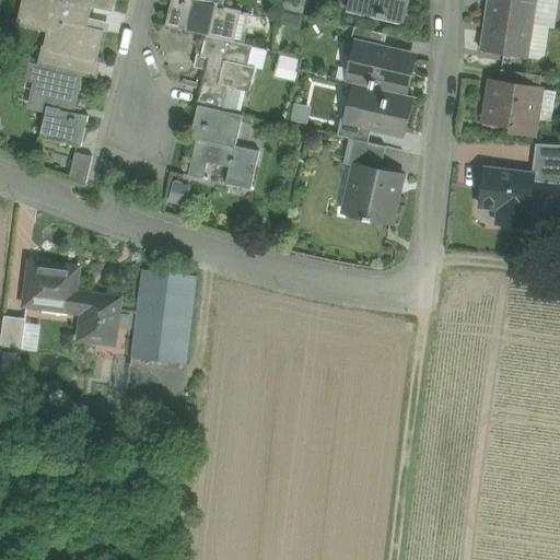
[(68,0),(67,0),(30,0),(26,19),(57,26),(51,51),(45,49),(42,66),(85,76),(93,78),(104,30),(85,25),(89,14),(91,14),(93,6),(68,0)]
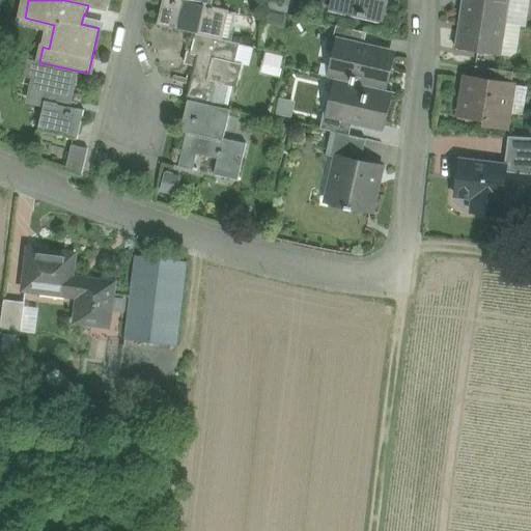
[(70,0),(64,0),(88,5),(108,10),(109,7),(108,7),(109,0),(70,0)]
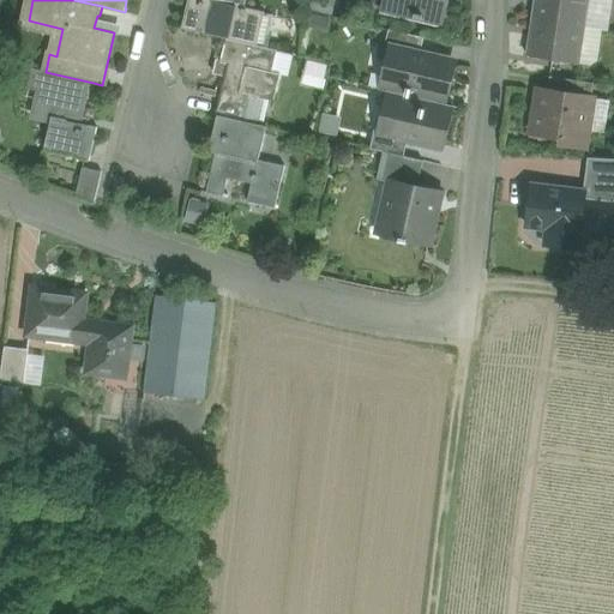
[(190,0),(184,29),(224,38),(259,47),(266,13),(247,8),(248,0),(190,0)]
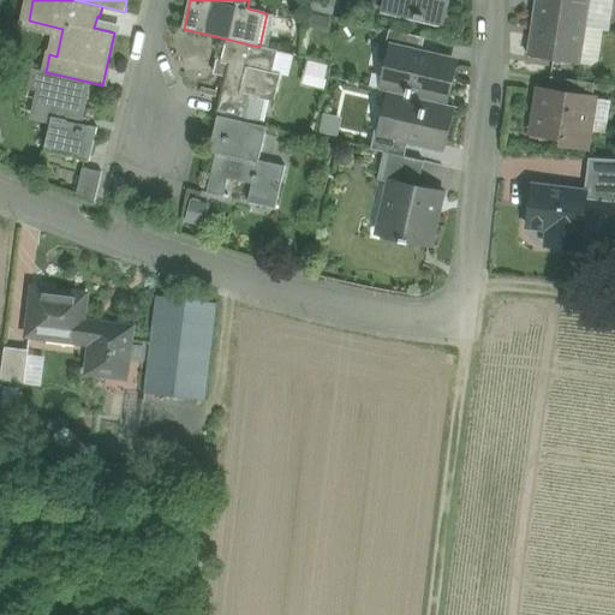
[(441,0),(389,0),(388,9),(416,16),(415,18),(423,21),(423,17),(437,21),(441,0)]
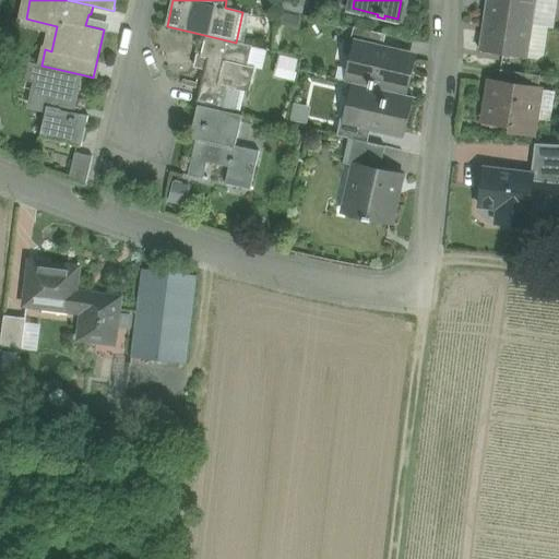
[(487,0),(484,19),(532,26),(535,0),(487,0)]
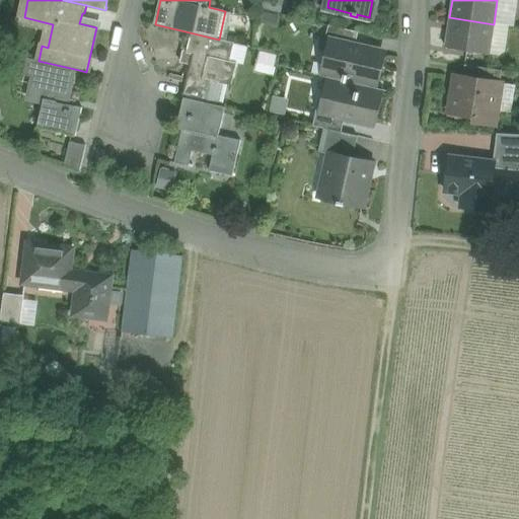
[(517,0),(497,0),(494,24),(514,27),(517,0)]
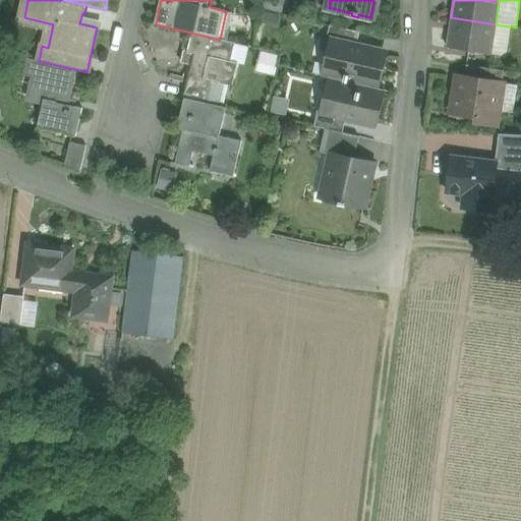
[(496,24),(451,17),(447,48),(490,55),(496,24)]
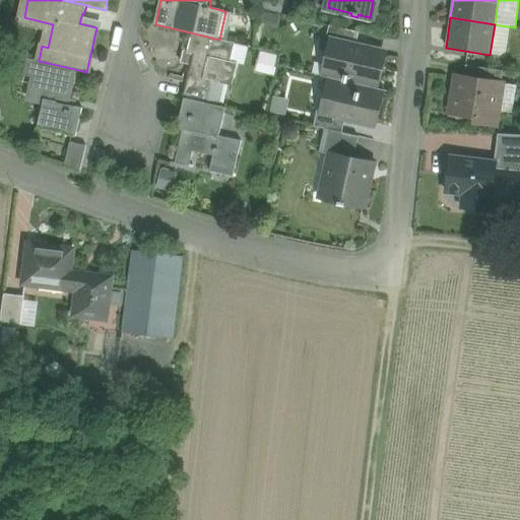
[(490,55),(510,58),(515,27),(495,24),(490,55)]
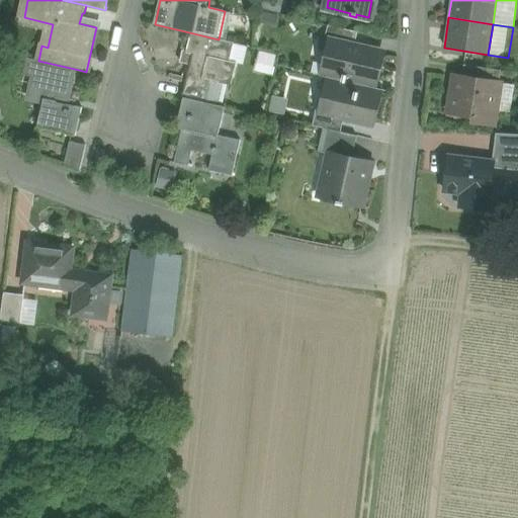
[(356,32),(327,25),(323,42),(327,44),(328,41),(353,47),(356,32)]
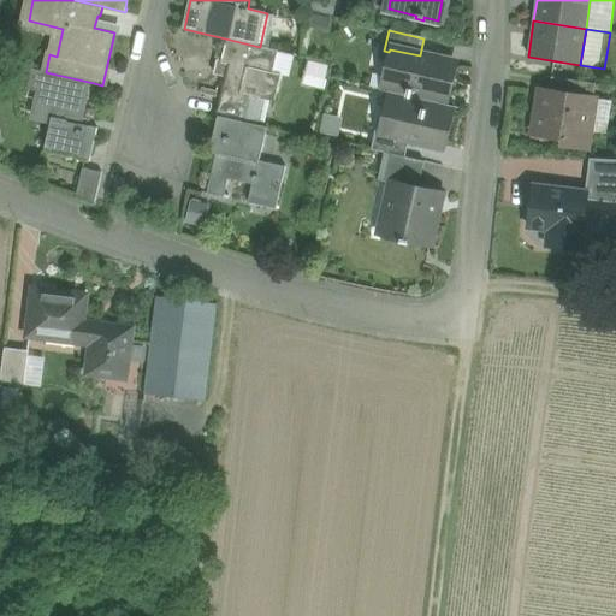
[(260,47),(225,39),(220,63),(229,65),(217,117),(218,117),(243,123),(250,95),(274,100),(280,75),(272,73),(278,51),(260,47)]
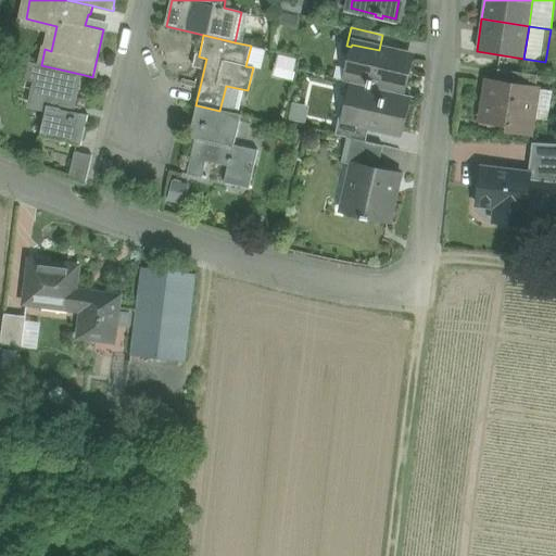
[(379,50),(352,45),(351,47),(343,81),(348,83),(397,93),(406,57),(379,50)]
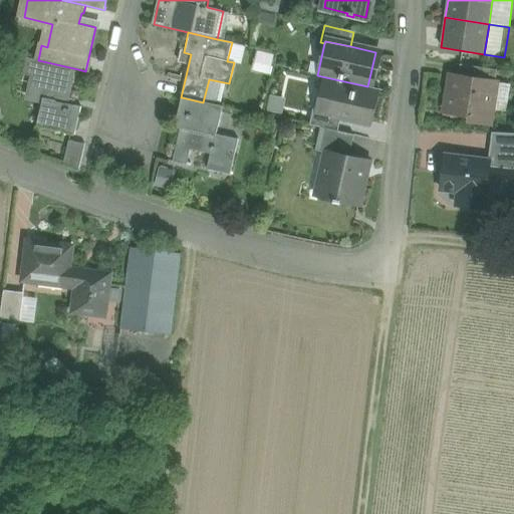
[(272,73),(276,52),(257,48),(253,69),(272,73)]
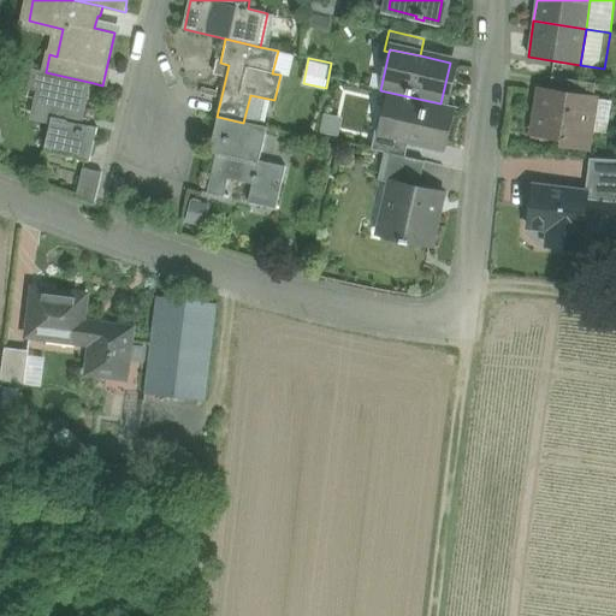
[(46,75),(46,73),(30,71),(21,113),(36,116),(46,75)]
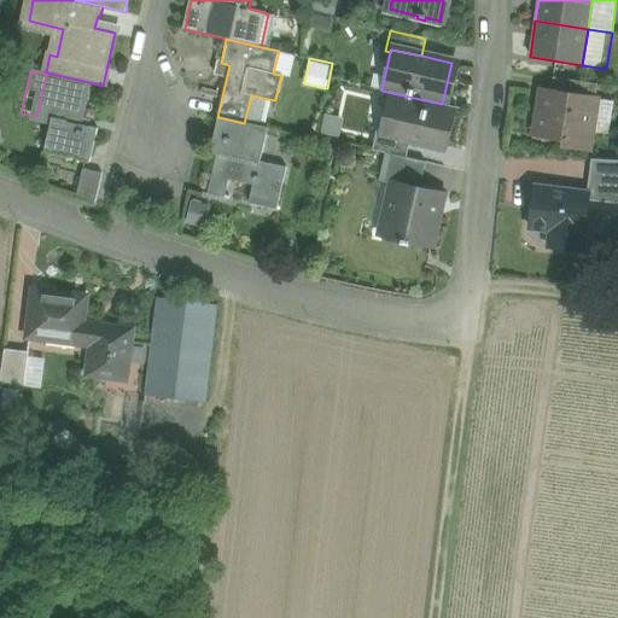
[(94,83),(46,73),(46,74),(46,75),(36,116),(50,120),(42,150),(88,161),(97,127),(80,123),(88,83),(93,85),(94,83)]
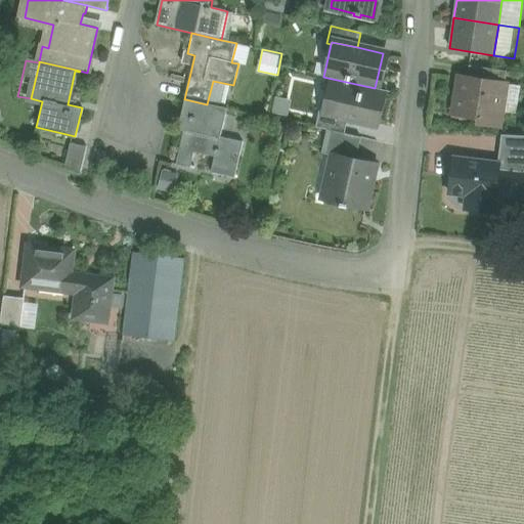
[(507,72),(469,67),(468,78),(505,84),(507,72)]
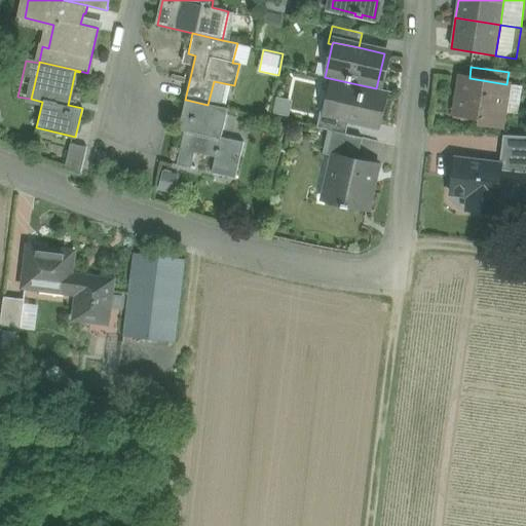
[(470,78),(462,77),(456,115),(468,117),(475,113),(479,114),(487,125),(493,121),(500,122),(502,106),(506,84),(470,78)]
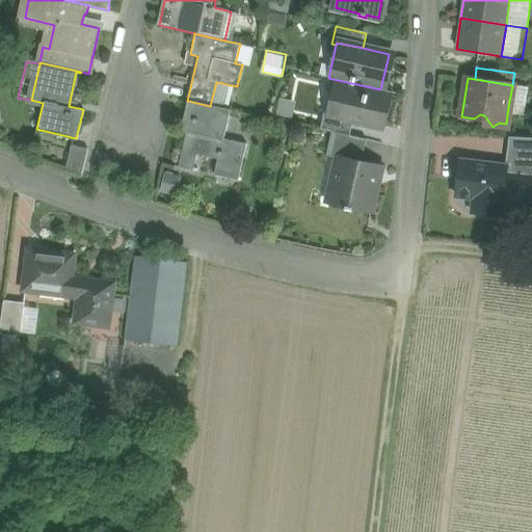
[(380,89),(333,79),(325,109),(333,111),(333,113),(353,118),(379,124),(387,91),(380,89)]
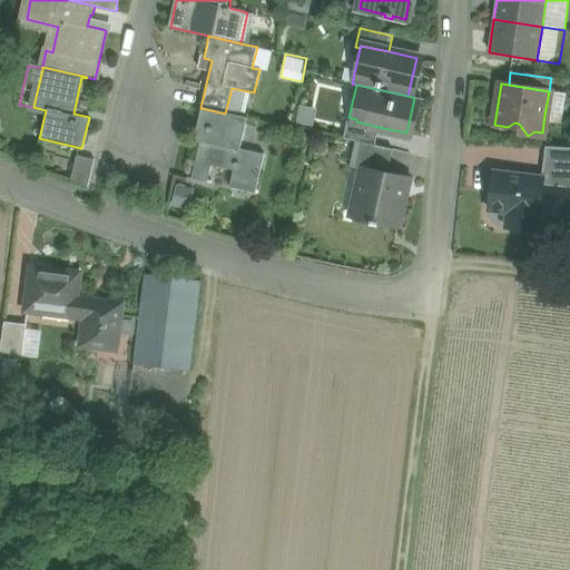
[(549,91),(544,115),(561,118),(564,95),(549,91)]
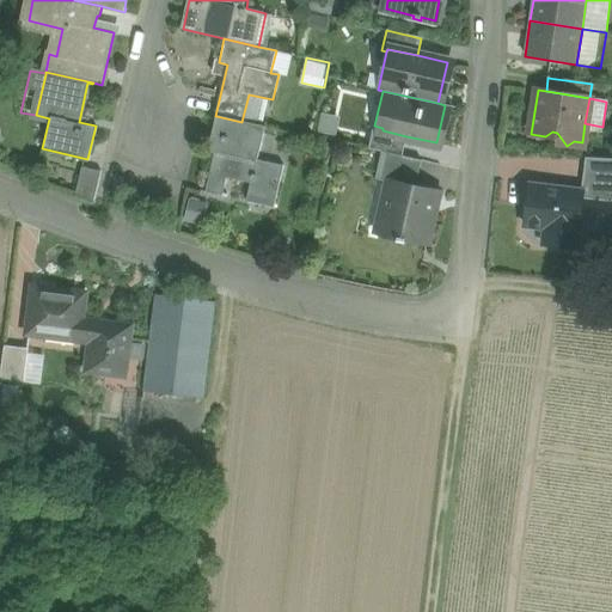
[(242,122),(216,116),(208,152),(214,153),(204,193),(226,197),(227,195),(222,194),(226,178),(250,184),(246,202),(248,202),(250,196),(273,202),(271,208),(274,208),(283,166),(257,160),(265,127),(242,122)]
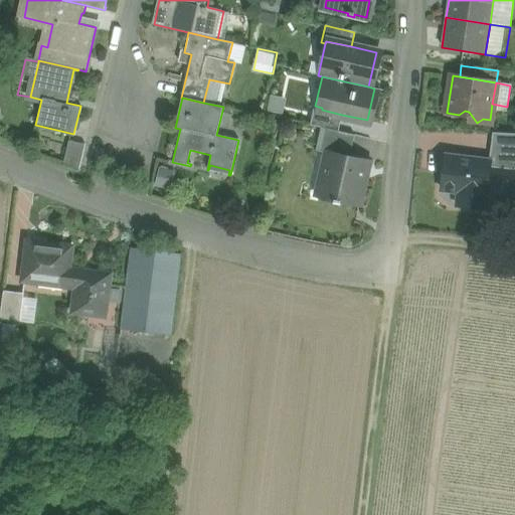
[(342,115),(322,110),(322,108),(315,106),(310,125),(325,129),(338,132),(342,115)]
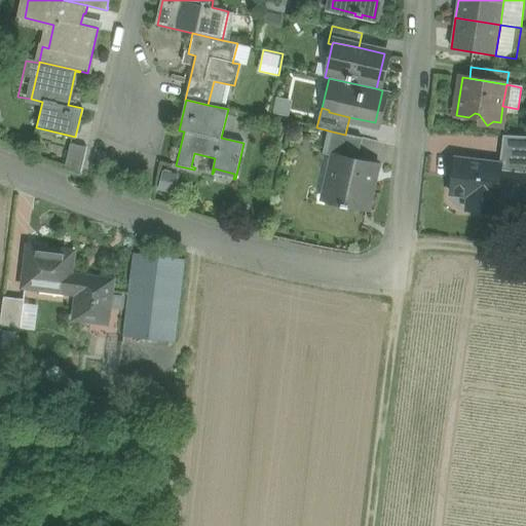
[(345,135),(332,132),(327,154),(339,157),(340,154),(357,158),(362,139),(345,135)]
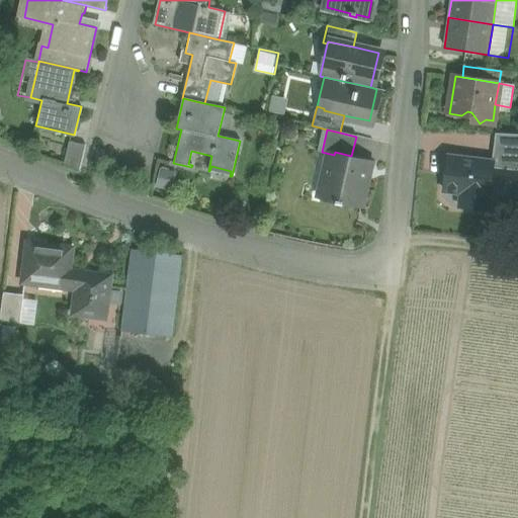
[(86,144),(70,141),(64,166),(79,172),(86,144)]
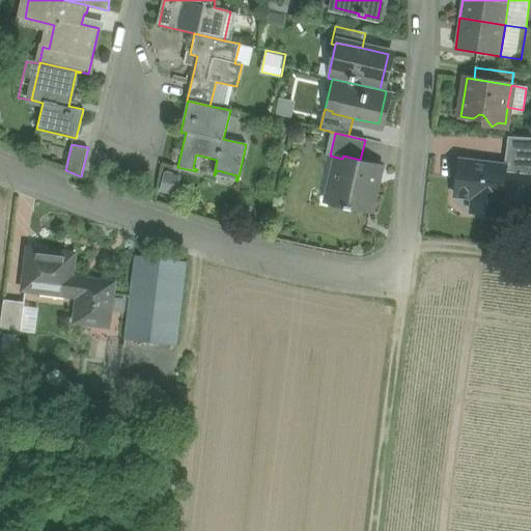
[(530,147),(506,145),(505,159),(530,161),(530,147)]
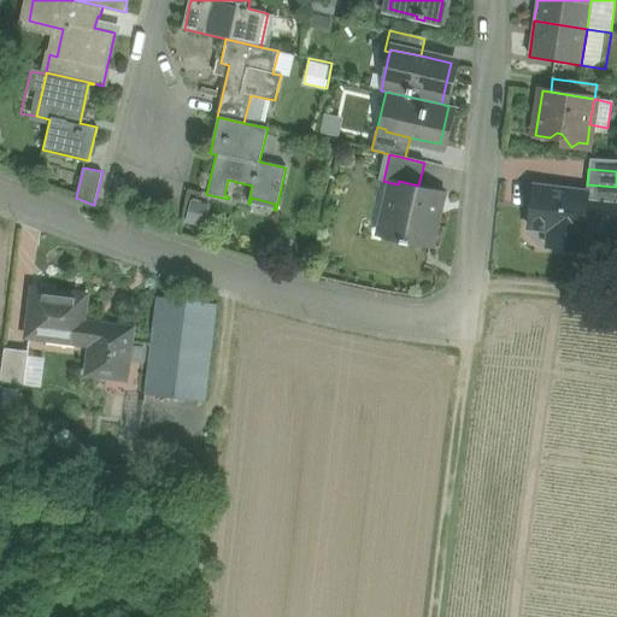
[(418,186),(399,181),(398,184),(387,233),(380,230),(380,233),(433,246),(440,217),(435,217),(440,193),(445,194),(446,192),(418,186)]
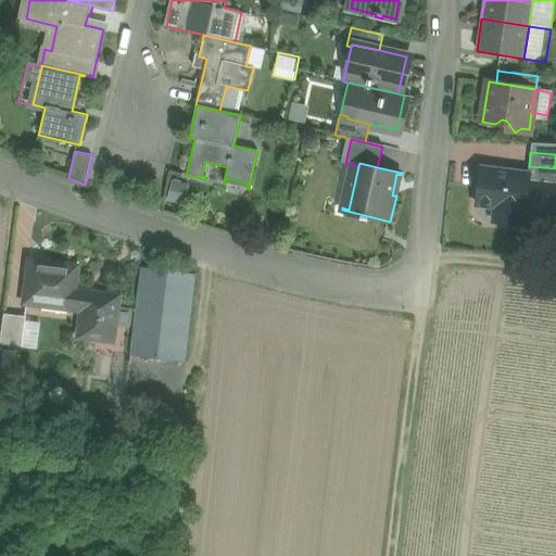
[(530,175),(482,169),(478,205),(496,207),(495,217),(525,220),(526,211),(528,212),(529,200),(528,200),(530,175)]
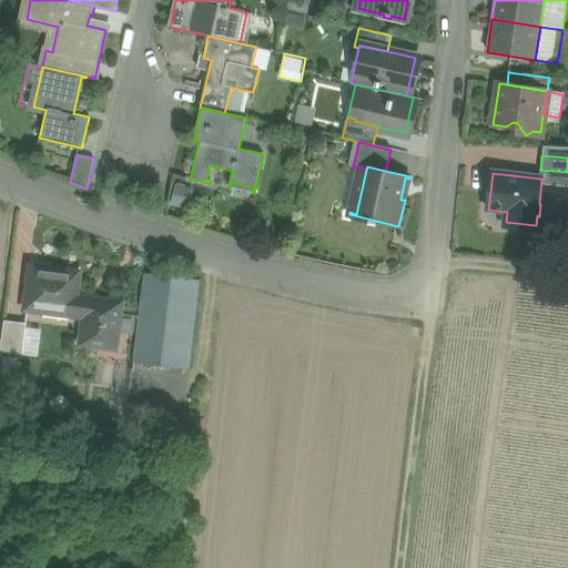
[(191,194),(178,191),(175,204),(189,206),(191,194)]
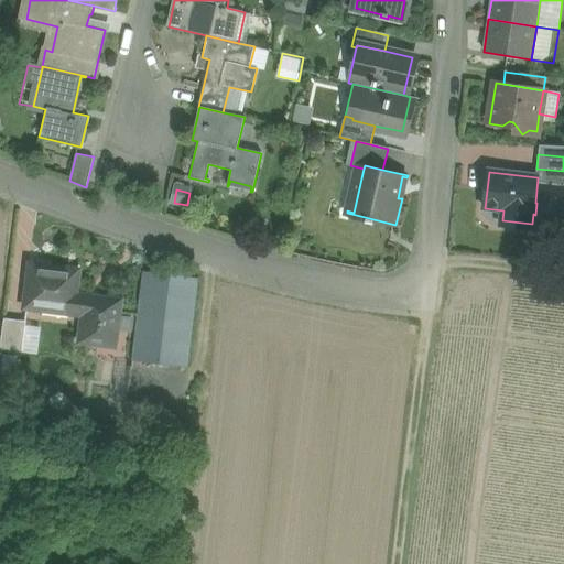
[(77,272),(32,267),(26,306),(72,312),(74,293),(77,272)]
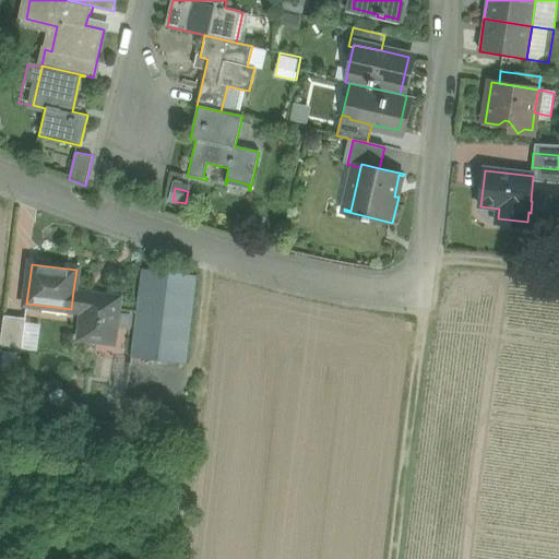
[(197,274),(145,268),(134,358),(186,364),(197,274)]
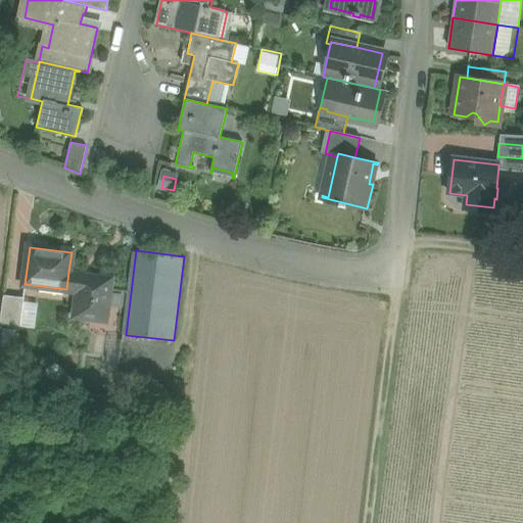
[(63,314),(74,315),(76,292),(75,292),(77,273),(68,272),(66,289),(63,314)]
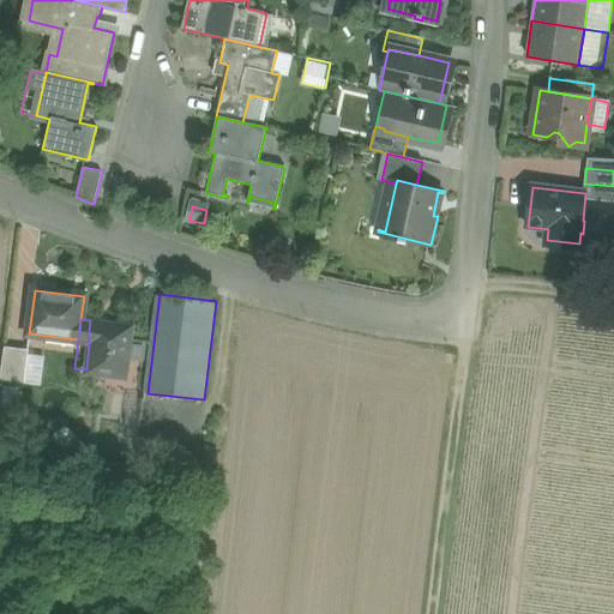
[(118,324),(90,320),(88,343),(89,343),(86,369),(124,374),(130,330),(116,327),(118,324)]
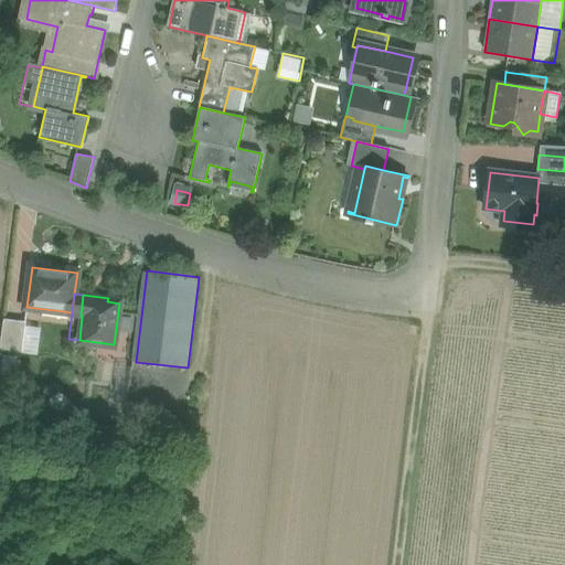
[(0,351),(22,353),(27,328),(27,322),(4,319),(0,351)]
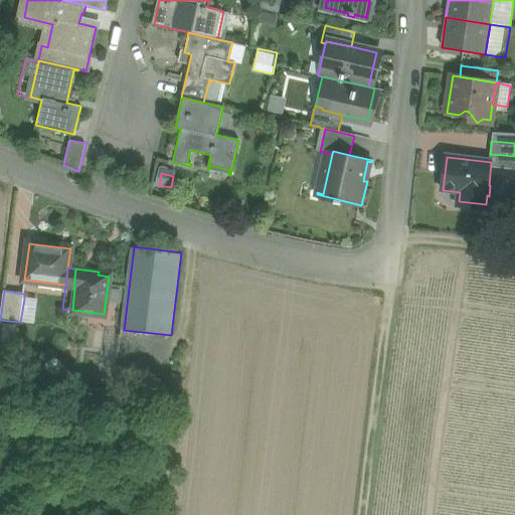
[(37,300),(24,299),(20,322),(35,324),(37,300)]
